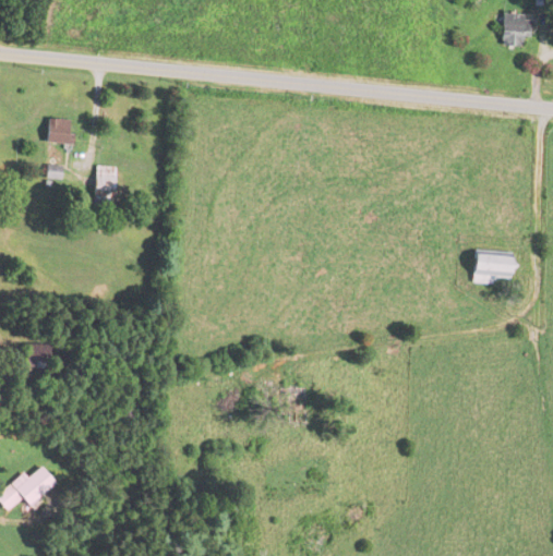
[(524,45),(524,36),(533,36),(533,13),(504,13),(504,45),(524,45)]
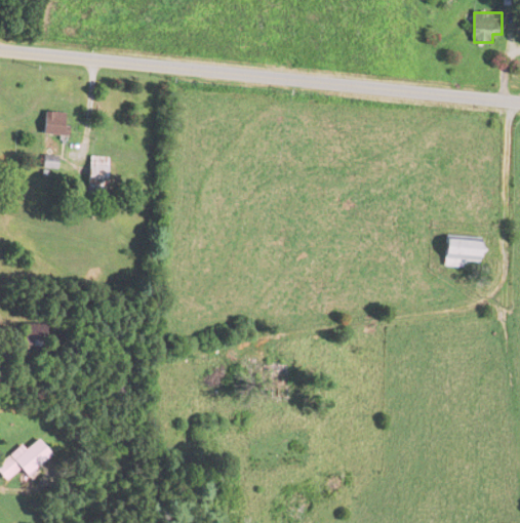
[(69,134),(71,111),(46,109),(44,131),(69,134)]
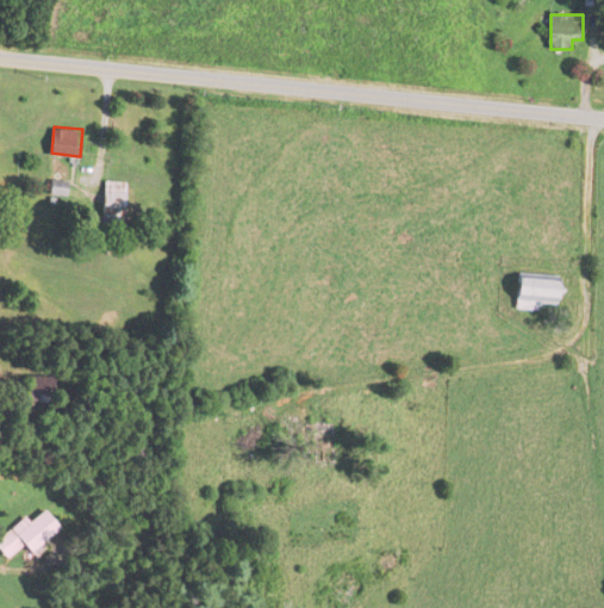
[(67,192),(68,179),(53,179),(53,192),(67,192)]
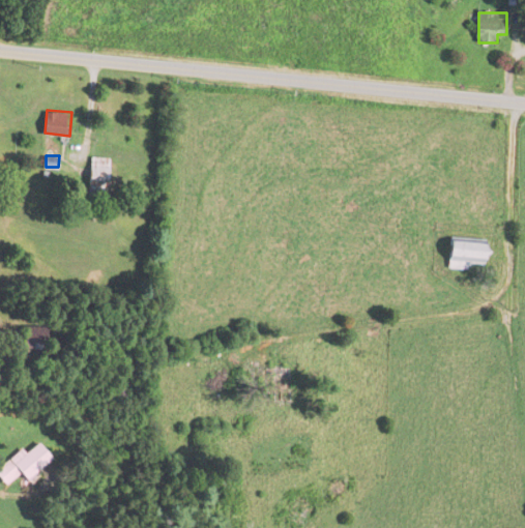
[(91,199),(110,199),(110,156),(91,156),(91,199)]
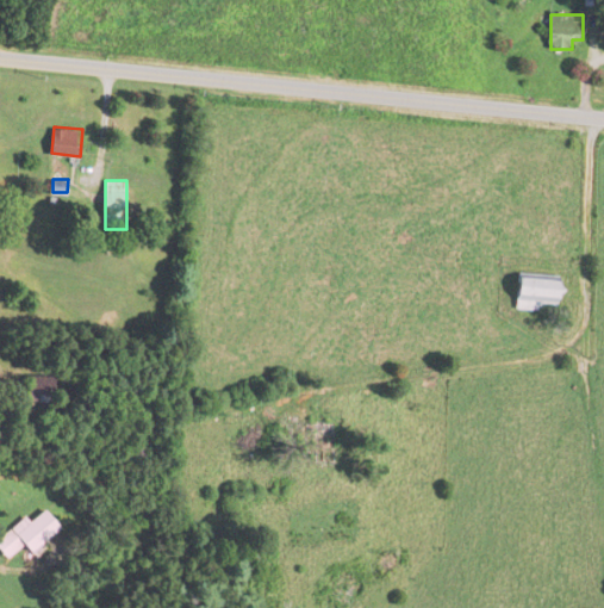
[(517,308),(560,310),(561,274),(520,272),(517,308)]
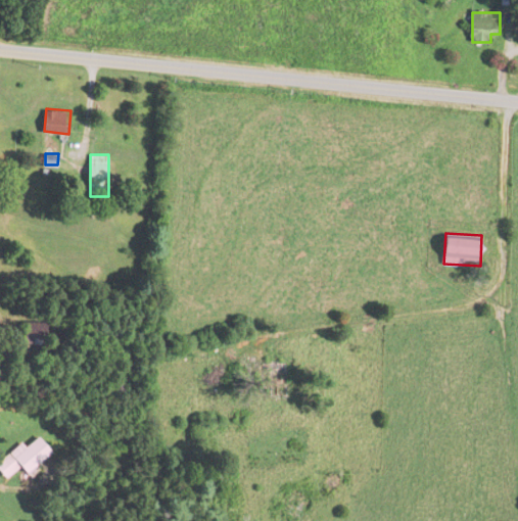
[(46,321),(24,321),(24,343),(46,343),(46,321)]
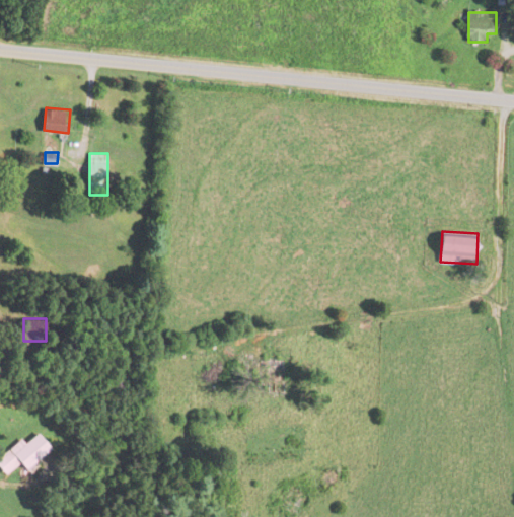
[(26,469),(52,448),(40,432),(25,443),(22,439),(0,457),(0,465),(7,474),(20,463),(26,469)]
